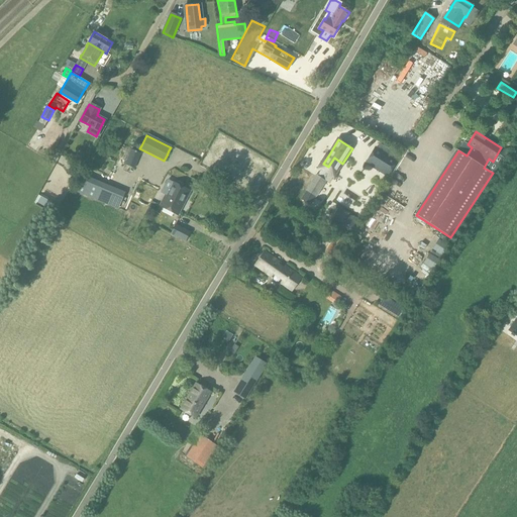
[(386,175),(396,161),(374,146),(365,162),(386,175)]
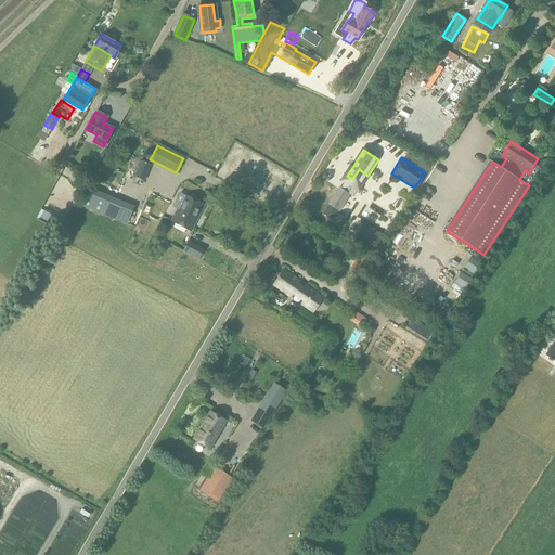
[(140,160),(133,177),(144,181),(151,165),(140,160)]
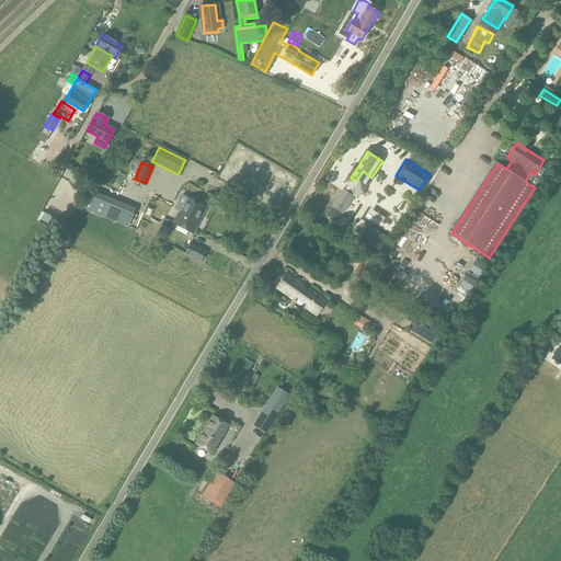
[(86,163),(77,178),(87,183),(95,169),(86,163)]
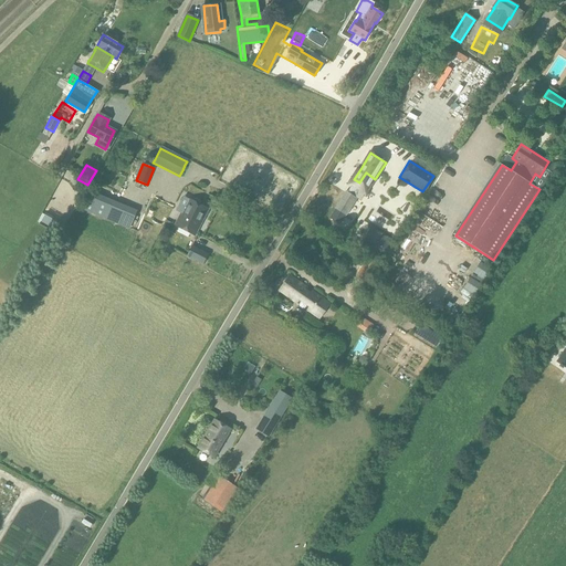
[(338,223),(356,197),(346,190),(328,217),(338,223)]
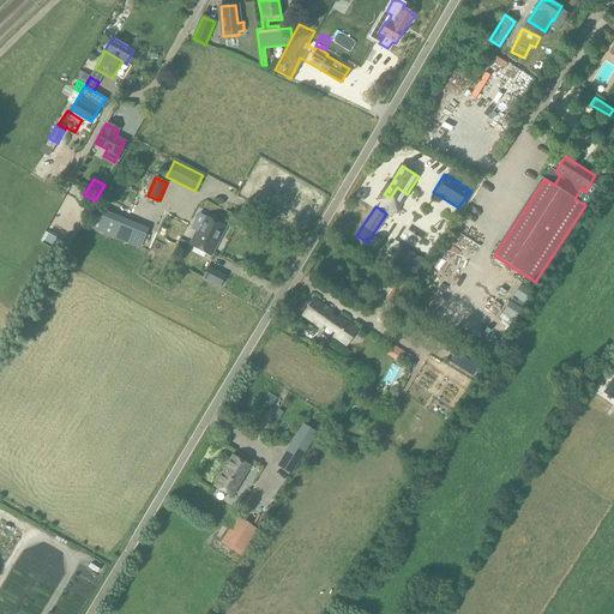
[(95,211),(89,227),(139,247),(145,232),(95,211)]
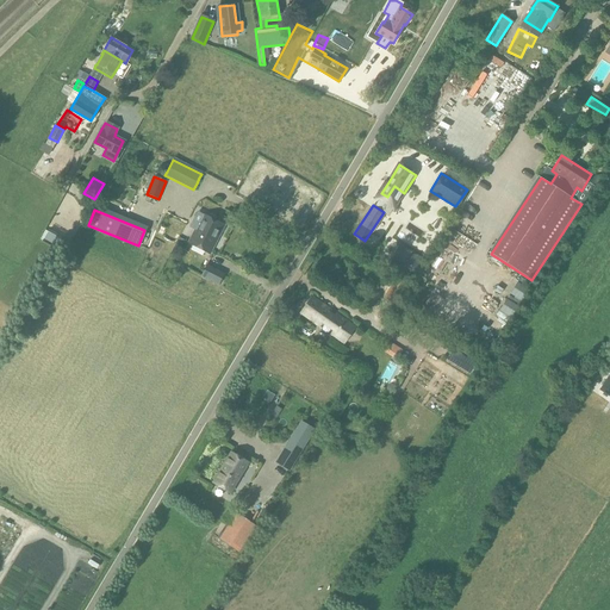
[(209,253),(223,225),(197,212),(188,228),(195,230),(190,241),(188,243),(209,253)]
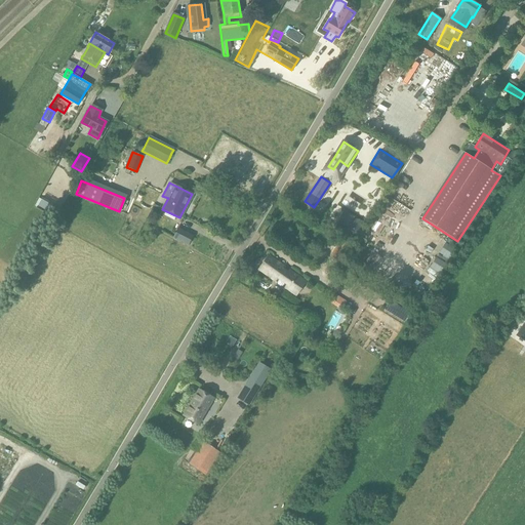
[(160,207),(164,197),(134,186),(130,195),(160,207)]
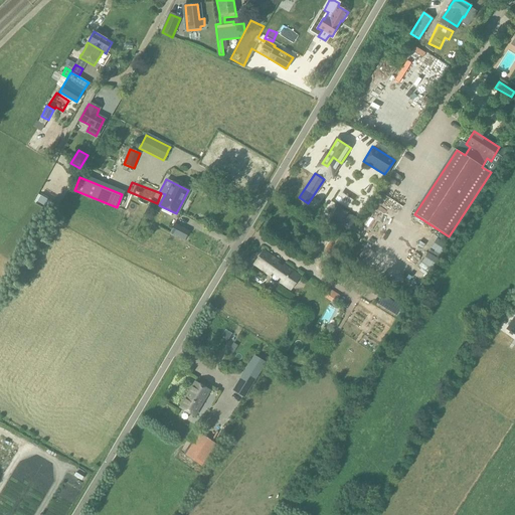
[(55,201),(41,193),(36,201),(50,209),(55,201)]
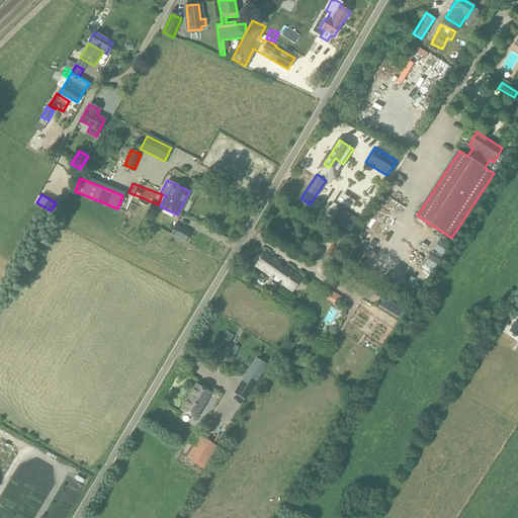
[(185,243),(190,233),(175,225),(169,235),(185,243)]
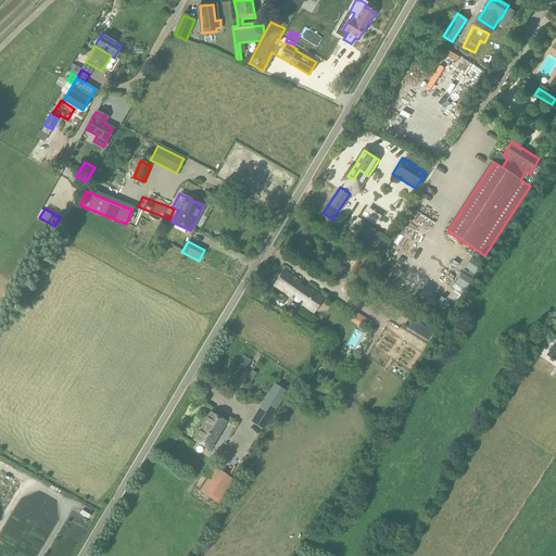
[(469,265),(471,254),(463,252),(460,263),(469,265)]
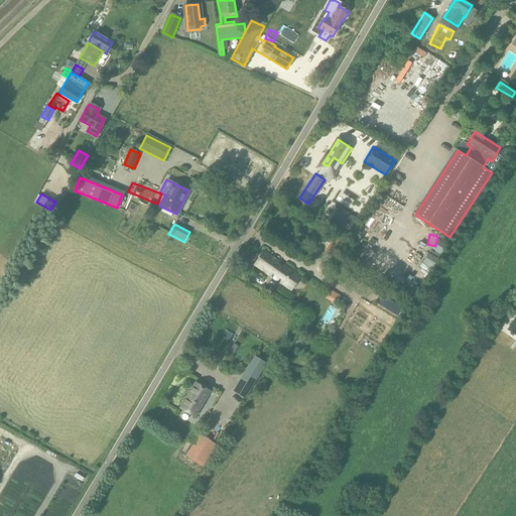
[(343,241),(336,237),(326,252),(333,256),(343,241)]
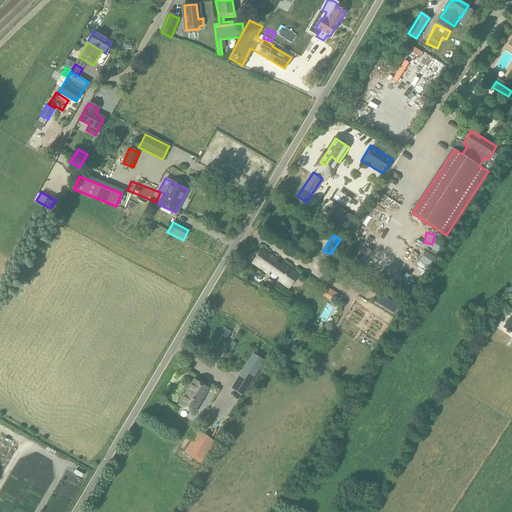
[(416,246),(409,257),(422,264),(429,253),(416,246)]
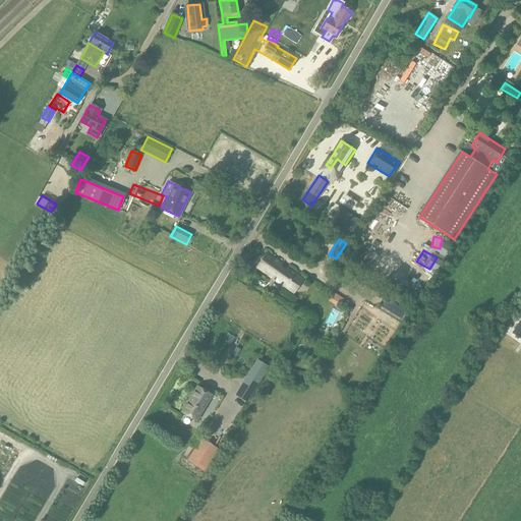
[(295,294),(303,279),(266,253),(256,267),(295,294)]
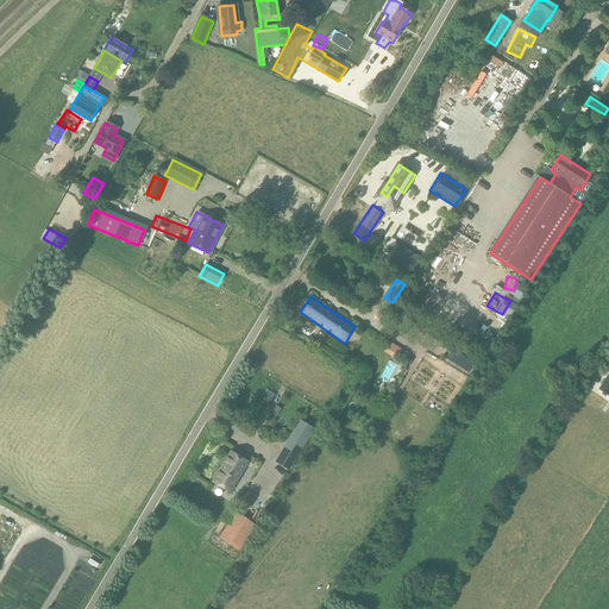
[(403,333),(410,322),(399,314),(391,326),(403,333)]
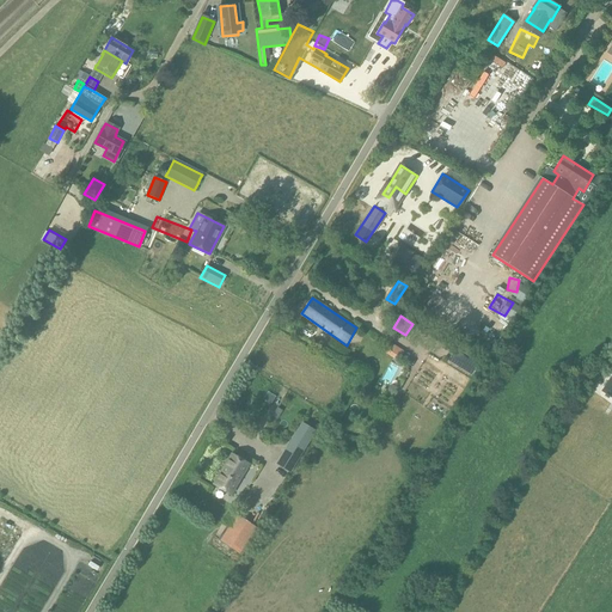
[(375,384),(385,389),(397,365),(386,360),(375,384)]
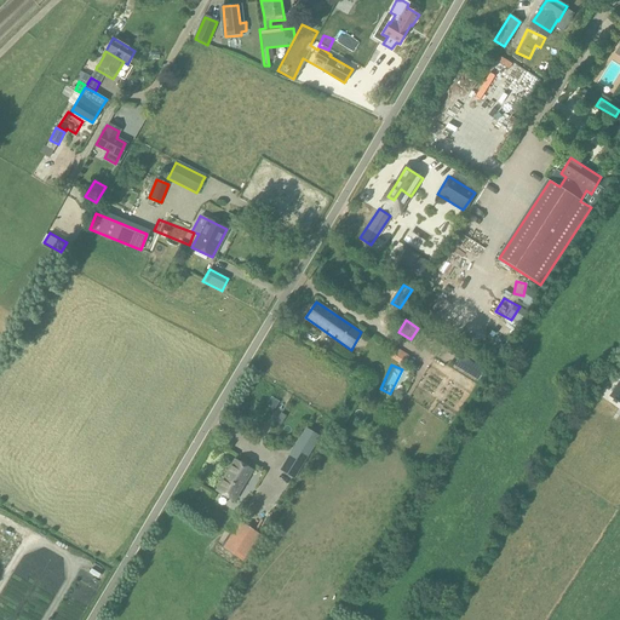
[(619,379),(612,392),(609,396),(613,400),(612,401),(616,403),(618,402),(619,403),(619,379)]
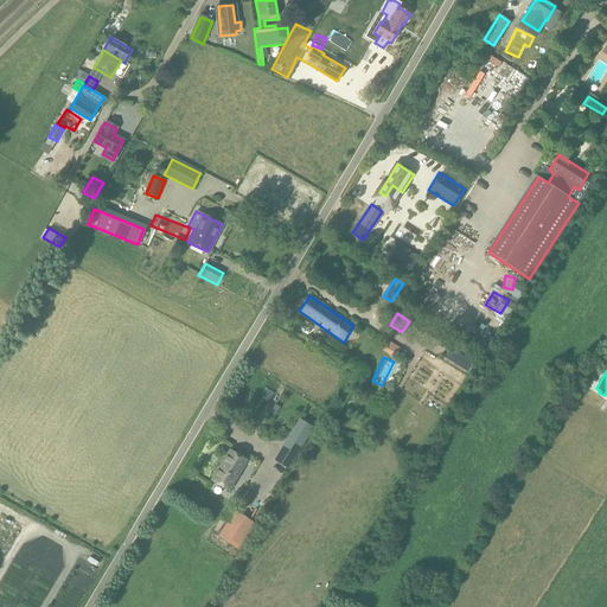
[(266,389),(261,395),(269,401),(274,395),(266,389)]
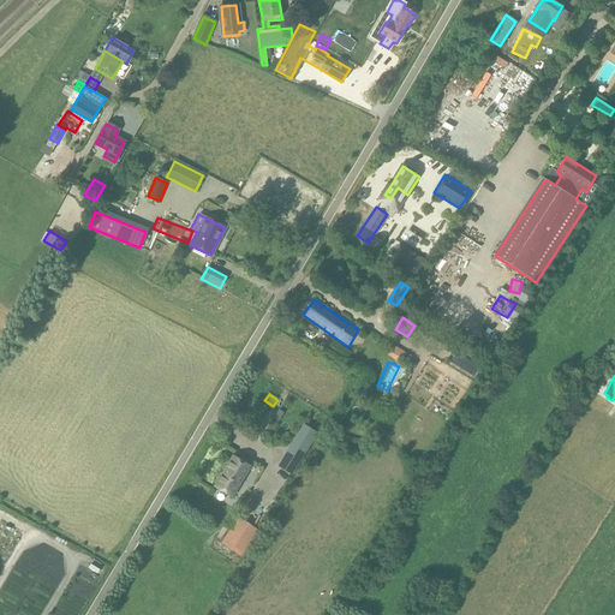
[(303,425),(285,455),(299,463),(317,434),(303,425)]
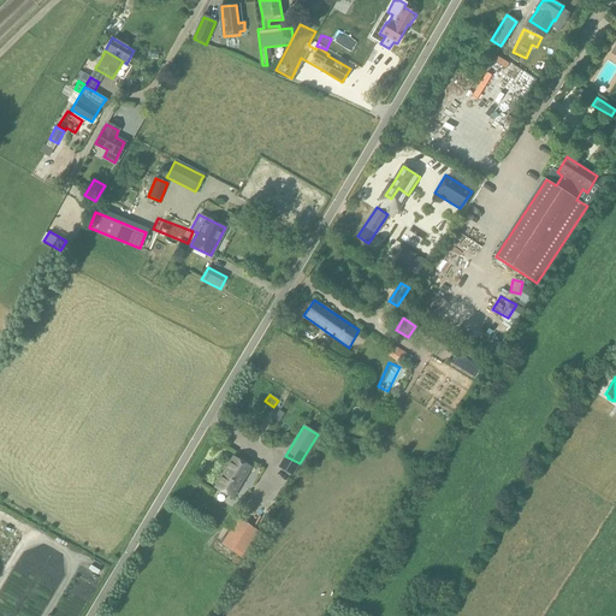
[(250,467),(234,457),(214,487),(232,498),(250,467)]
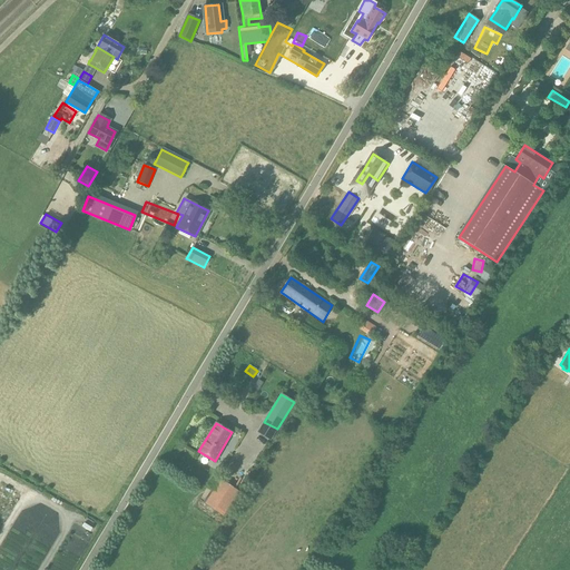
[(224,516),(237,494),(219,482),(206,503),(224,516)]
